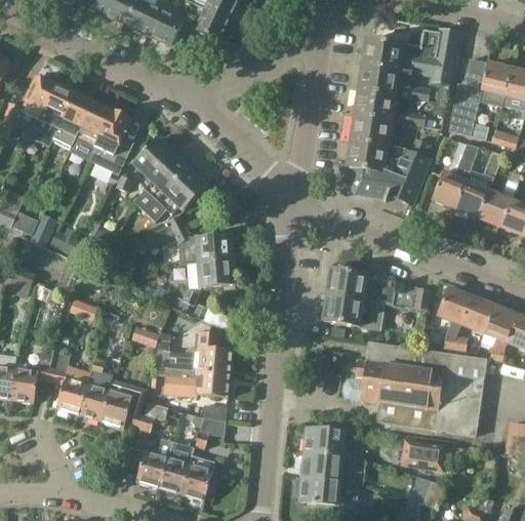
[(81,0),(106,12),(111,0),(81,0)]
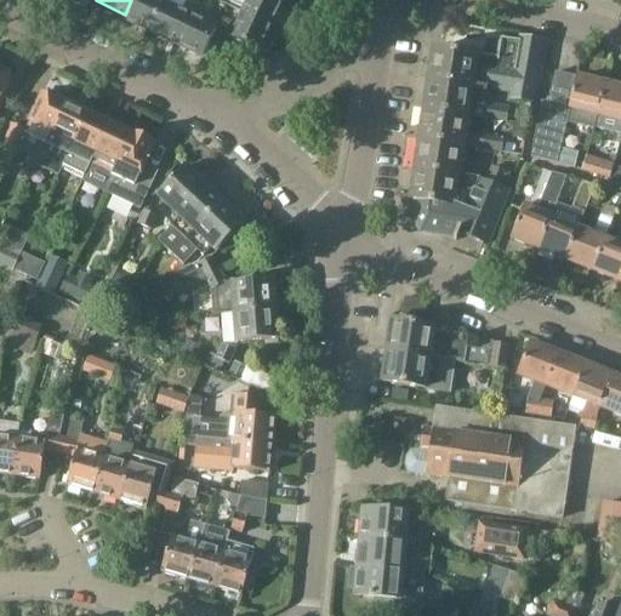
[(131,0),(125,15),(148,26),(159,0),(131,0)]
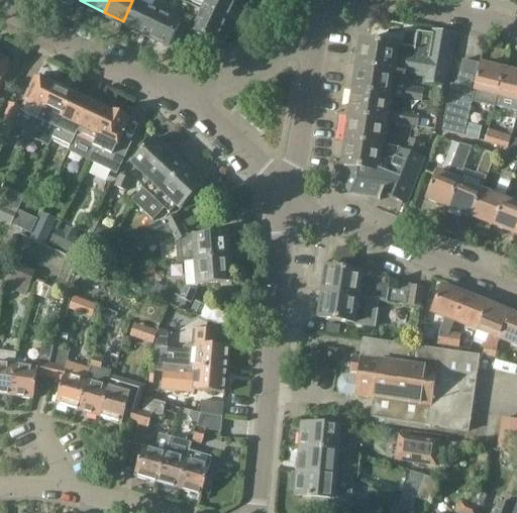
[(132,0),(123,21),(144,31),(157,7),(160,9),(164,0),(132,0)]
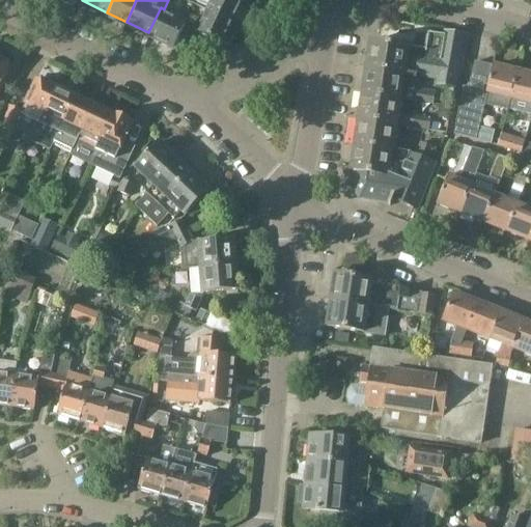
[(210,0),(207,4),(231,17),(239,0),(210,0)]
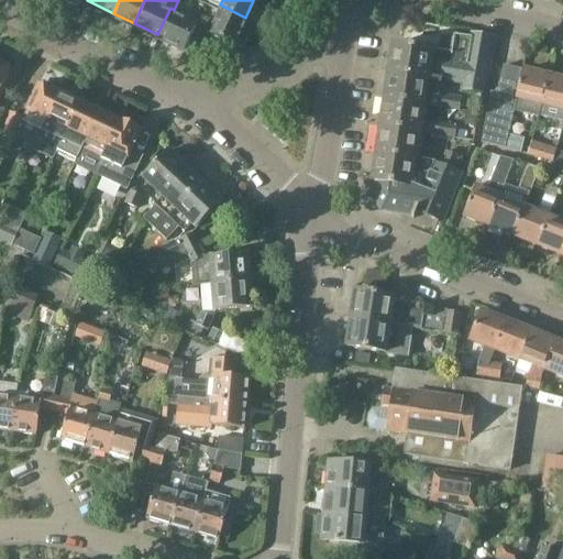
[(234,42),(245,18),(220,4),(209,30),(234,42)]
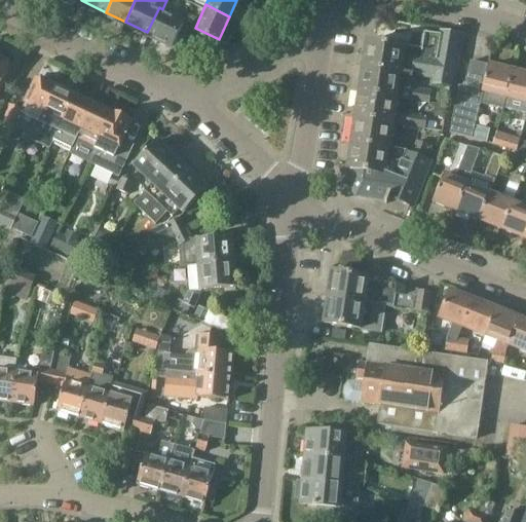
[(159,7),(147,32),(172,43),(183,19),(167,11),(162,9),(159,7)]
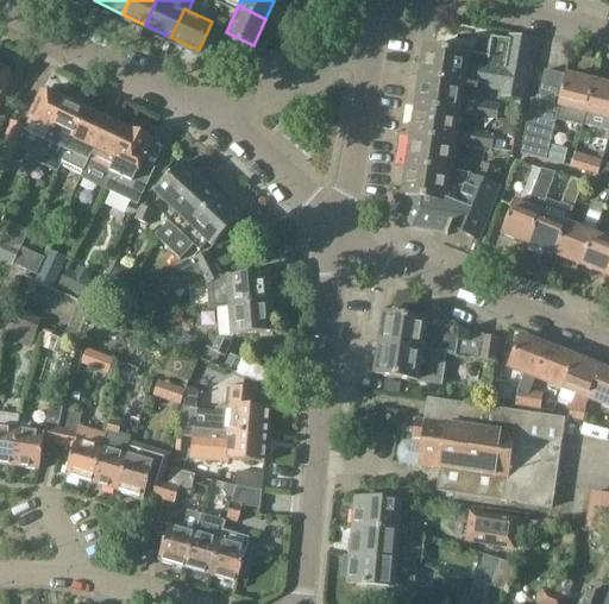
[(425,43),(420,71),(523,88),(532,38),(510,35),(509,38),(491,36),(488,54),(425,43)]
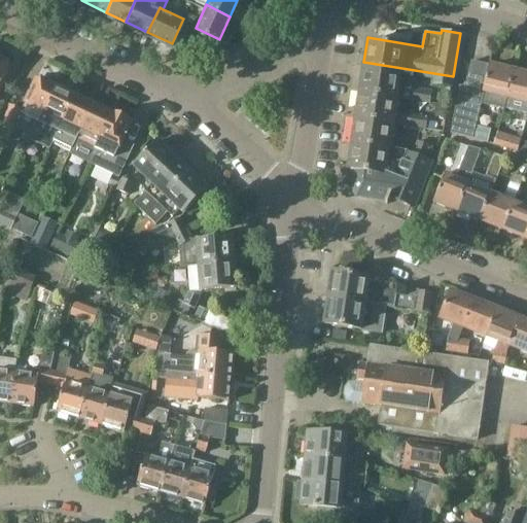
[(0,58),(0,82),(9,63),(0,58)]
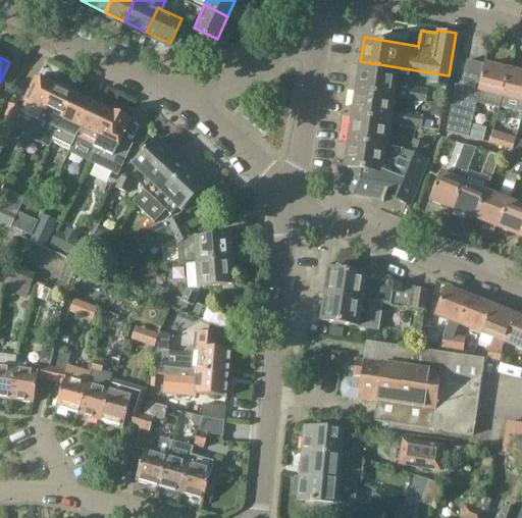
[(446,130),(468,135),(471,122),(476,101),(483,62),(466,58),(460,84),(455,83),(446,130)]
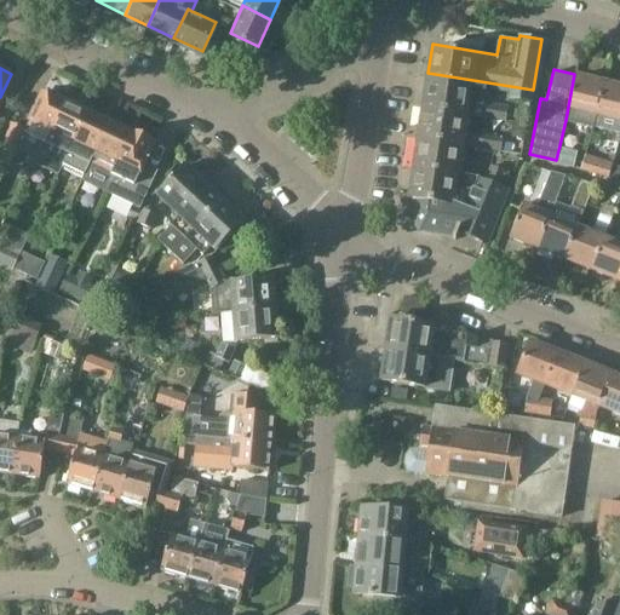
[(593,126),(593,125),(604,79),(575,72),(574,74),(566,120),(593,126)]
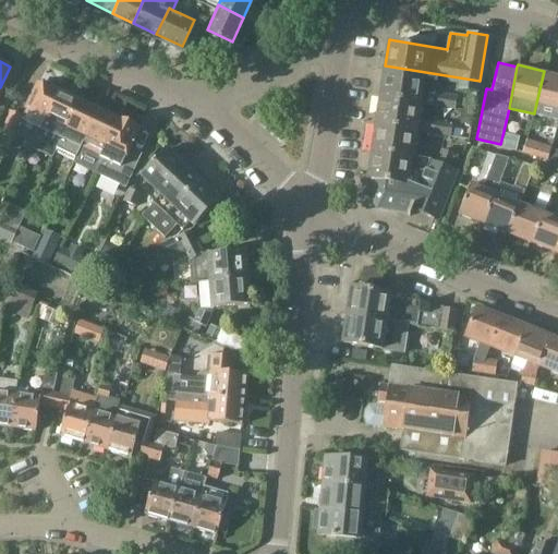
[(385,67),(380,94),(420,99),(419,103),(452,107),(455,94),(434,91),(436,77),(459,82),(458,87),(478,91),(480,81),(385,67)]
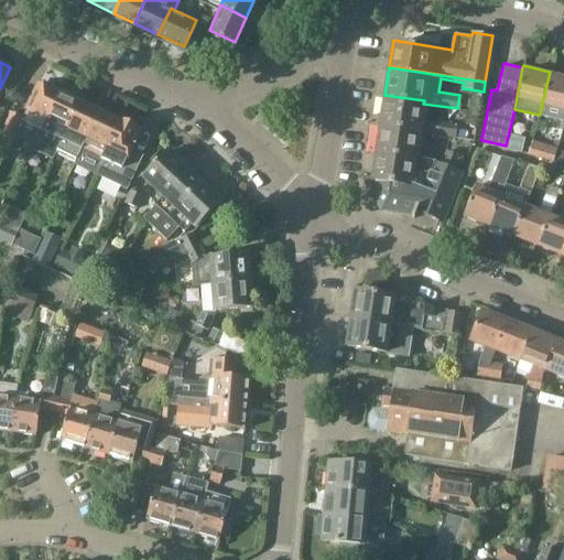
[(563,119),(563,75),(550,72),(540,114),(563,119)]
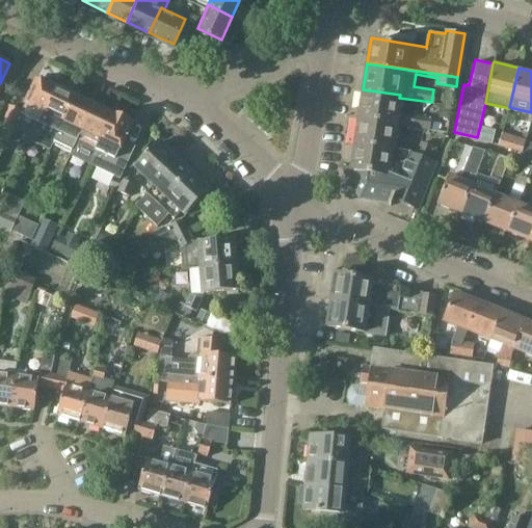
[(0,124),(0,136),(6,139),(15,123),(26,128),(22,138),(29,141),(30,139),(56,86),(51,83),(50,79),(43,76),(38,78),(36,77),(21,109),(9,104),(0,124)]
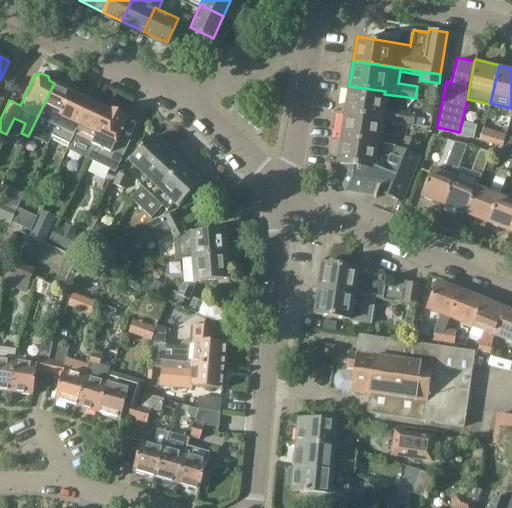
[(36,138),(39,132),(50,137),(72,91),(54,83),(29,134),(36,138)]
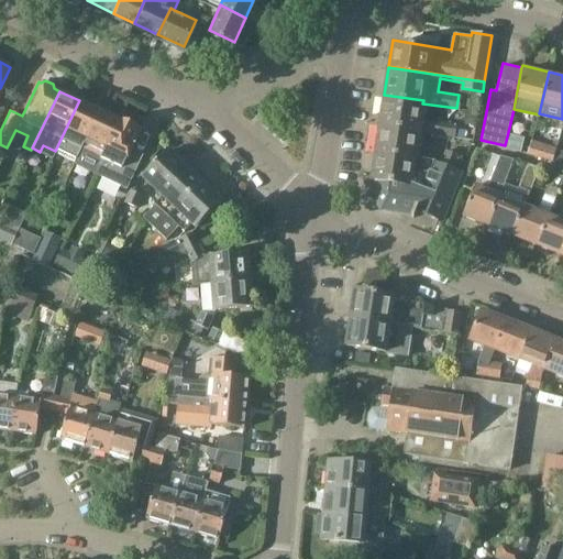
[(419,128),(419,131),(455,136),(455,135),(467,138),(468,129),(456,127),(457,122),(420,117),(422,103),(423,100),(384,95),(379,122),(419,128)]
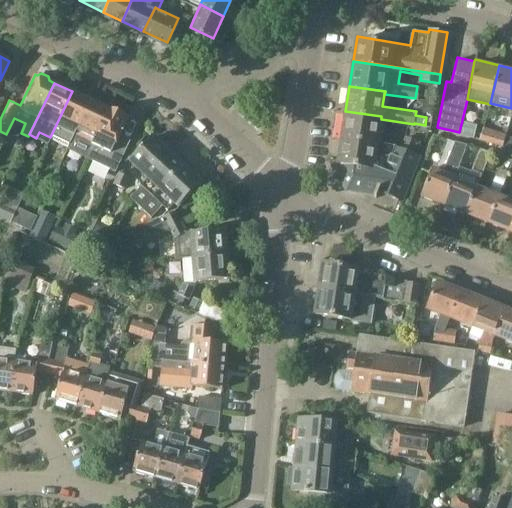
[(72,91),(50,137),(68,146),(89,100),(72,91)]
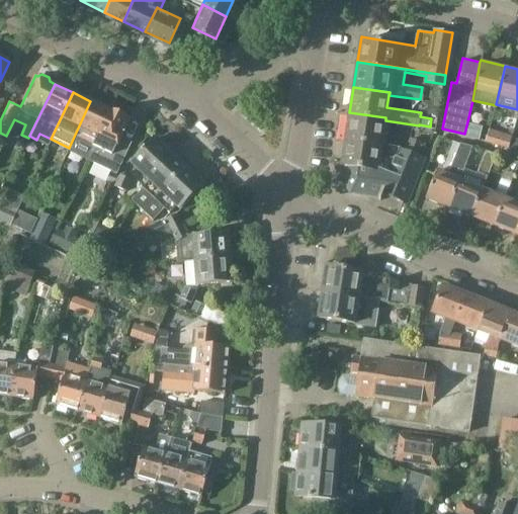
[(426,112),(437,113),(439,101),(428,99),(426,112)]
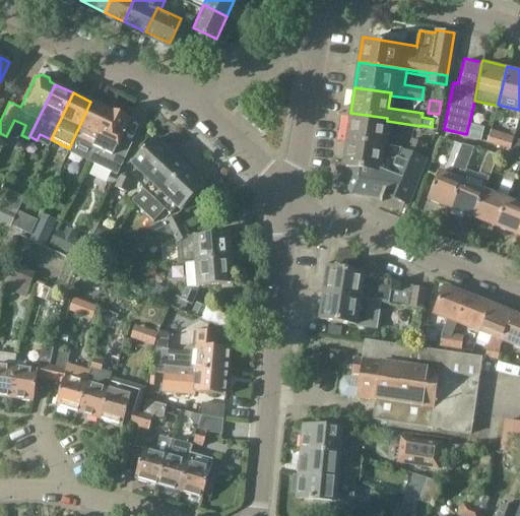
[(68,149),(86,158),(110,110),(109,110),(90,102),(69,148),(68,149)]
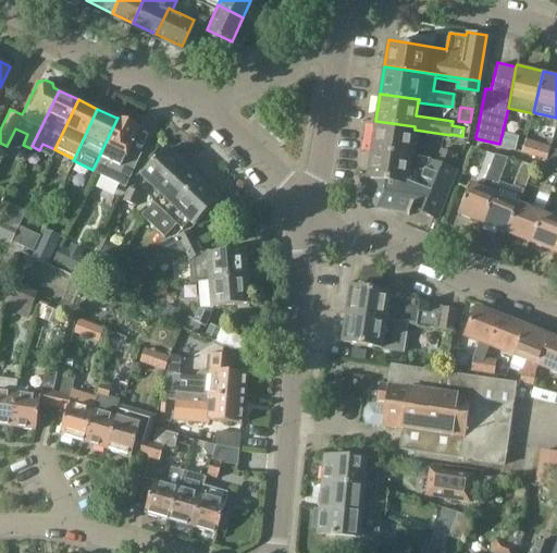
[(118,118),(93,170),(124,185),(141,151),(128,146),(139,124),(119,114),(116,118),(118,118)]
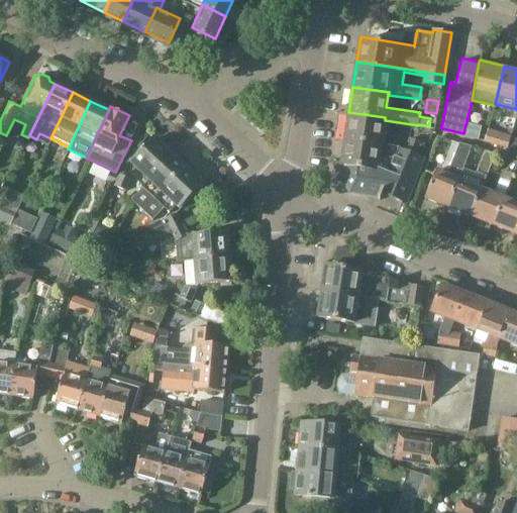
[(345,137),(381,142),(385,120),(385,117),(348,112),(345,137)]
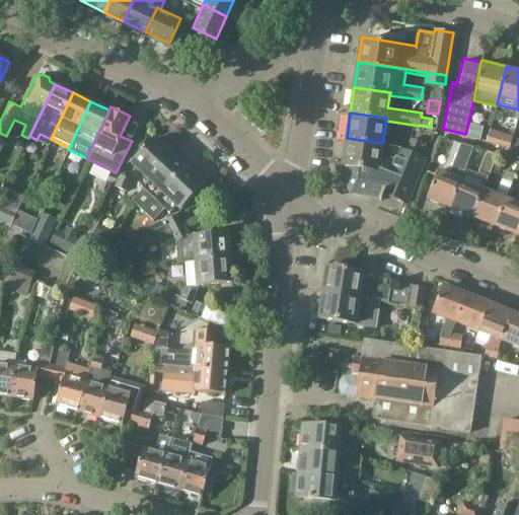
[(465,134),(479,138),(483,125),(468,122),(465,134)]
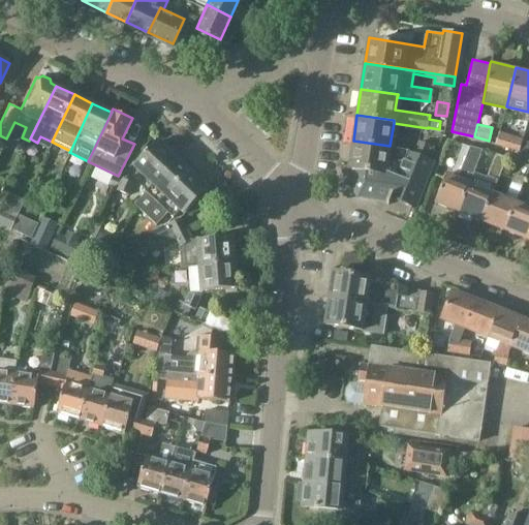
[(496,143),(519,150),(523,136),(499,130),(496,143)]
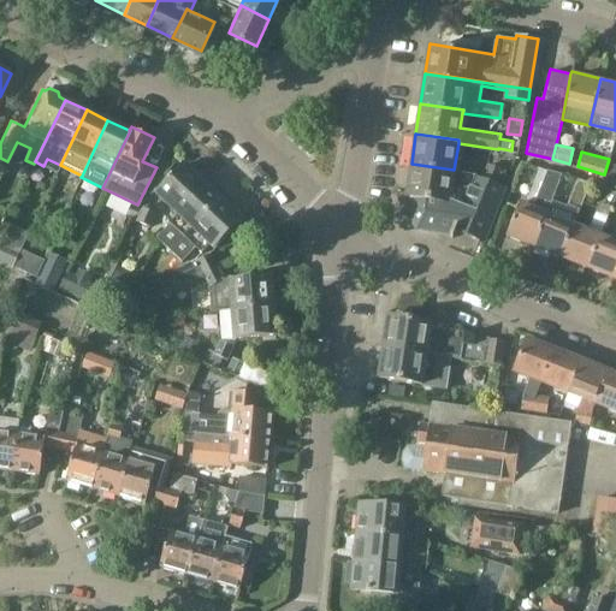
[(182,160),(154,189),(179,212),(184,217),(217,183),(206,172),(201,178),(182,160)]
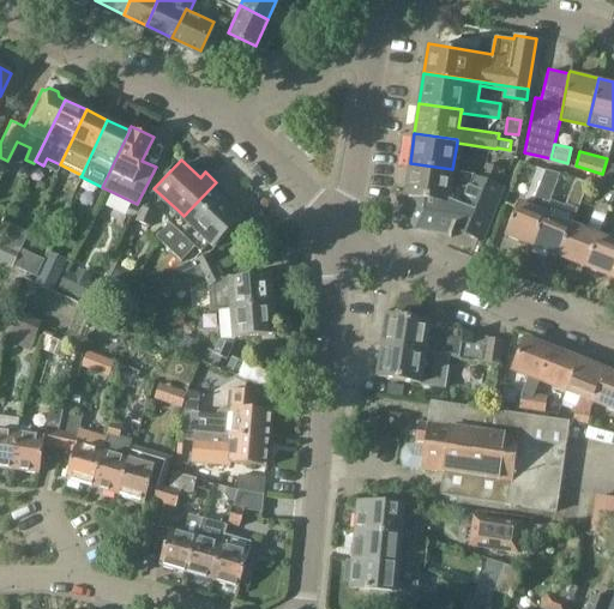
[(486,160),(480,174),(498,181),(503,167),(486,160)]
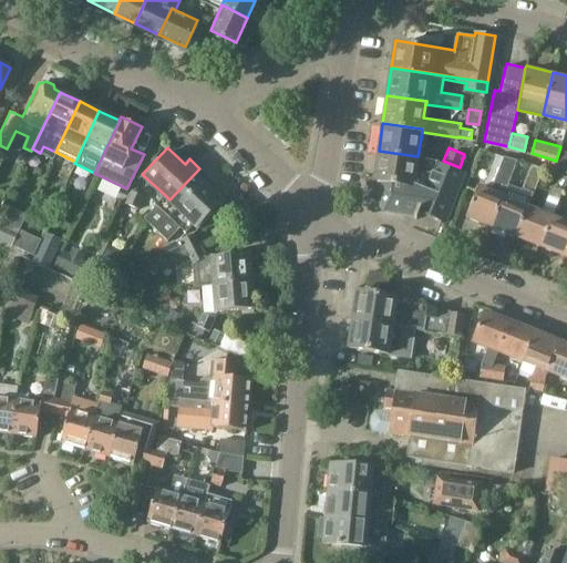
[(444,221),(464,170),(460,167),(443,161),(437,159),(437,161),(418,157),(418,156),(379,151),(374,181),(378,181),(375,197),(384,210),(402,212),(404,207),(415,213),(414,216),(416,217),(419,211),(444,221)]
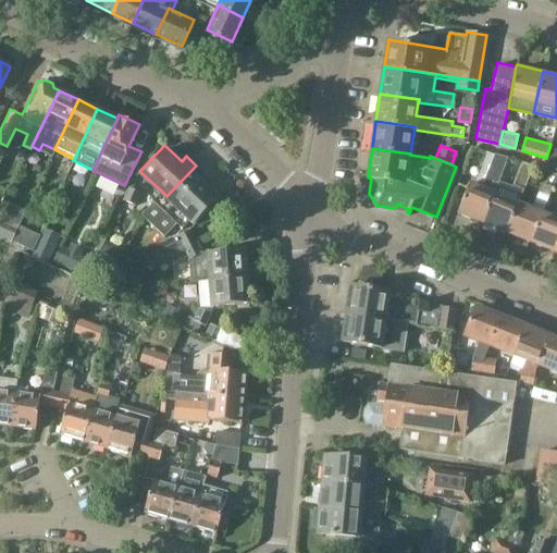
[(457,211),(482,221),(493,193),(494,193),(499,181),(508,157),(495,152),(481,188),(468,183),(457,211)]
